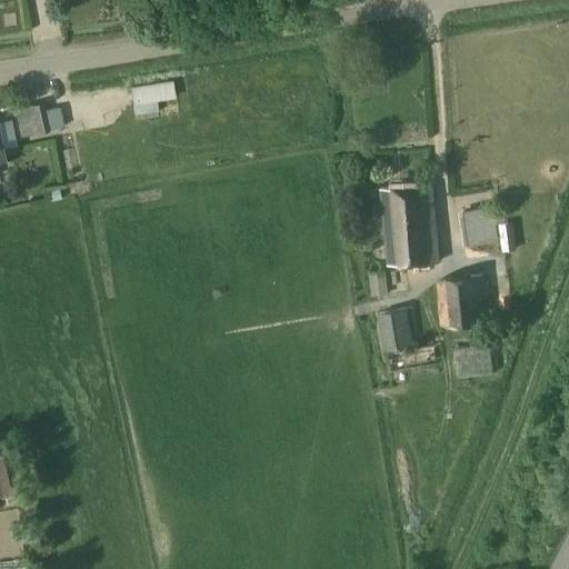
[(157,100),(176,97),(172,80),(130,87),(135,115),(158,111),(157,100)]
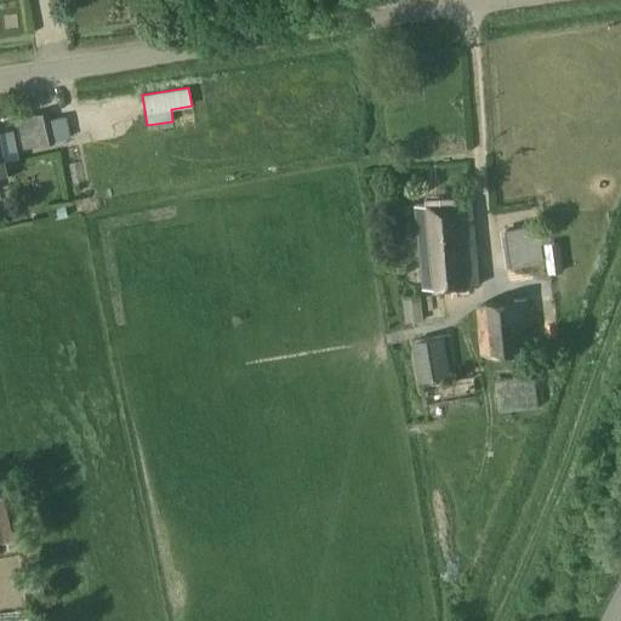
[(61,108),(12,120),(20,149),(68,138),(61,108)]
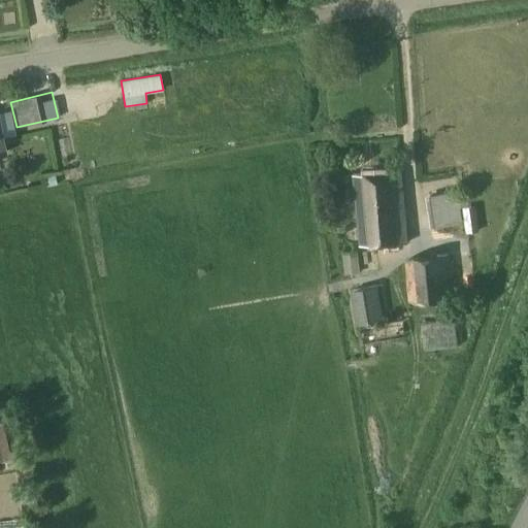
[(353,173),(360,244),(407,242),(400,171),(353,173)]
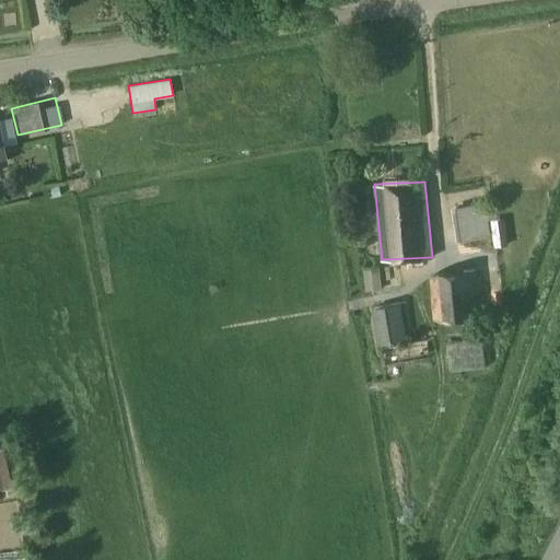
[(462,212),(465,245),(492,243),(490,210),(462,212)]
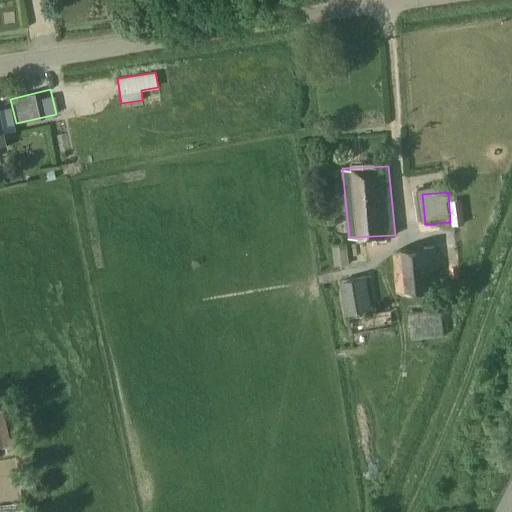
[(333,265),(348,263),(345,241),(330,243),(333,265)]
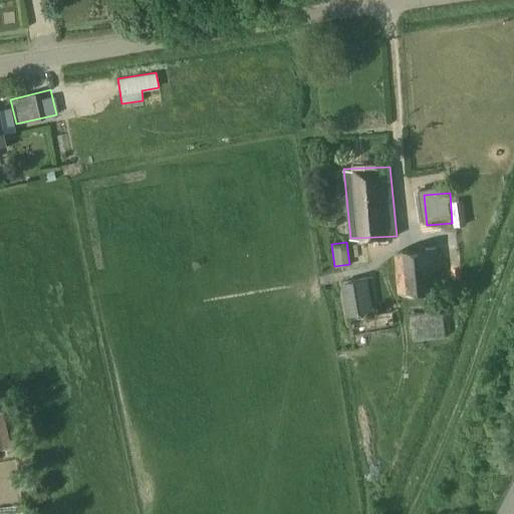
[(403,250),(394,255),(398,293),(442,290),(438,247),(403,250)]
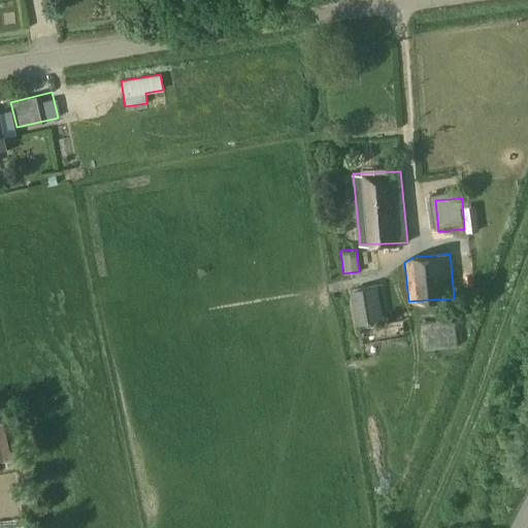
[(377,285),(350,289),(356,324),(384,320),(377,285)]
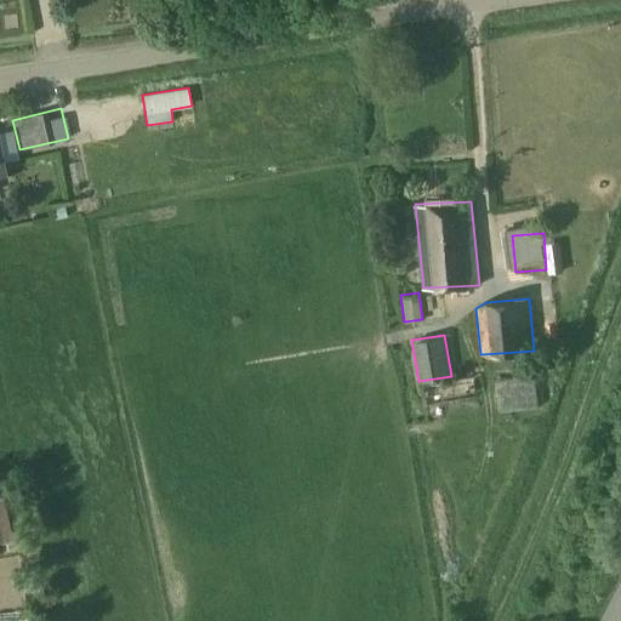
[(535,375),(494,377),(496,408),(536,405),(535,375)]
